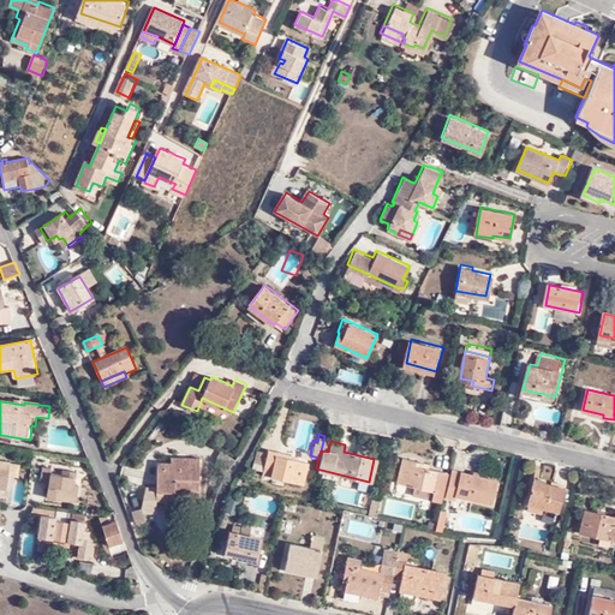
[(305,463),(296,460),(286,458),(286,454),(267,449),(262,467),(269,469),(268,476),(300,484),(305,463)]
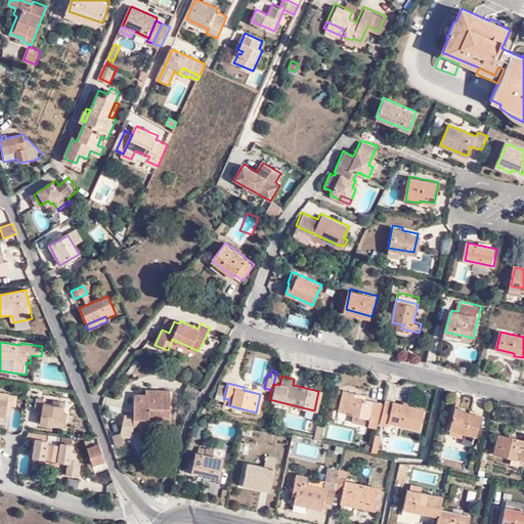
[(150,418),(150,420),(170,420),(171,390),(156,389),(156,398),(147,398),(147,394),(135,394),(134,418),(150,418)]
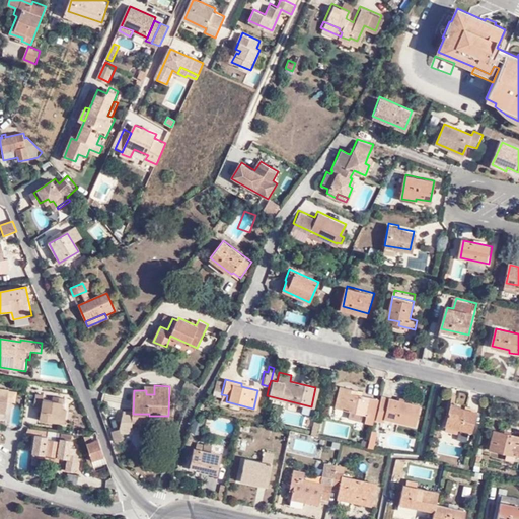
[(154,394),(154,385),(146,385),(146,390),(146,394),(154,394)]
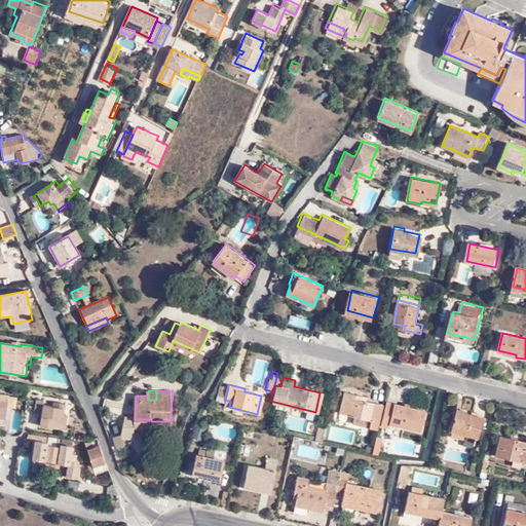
[(338,412),(352,415),(369,419),(367,426),(374,428),(380,404),(362,400),(363,397),(342,391),(338,412)]
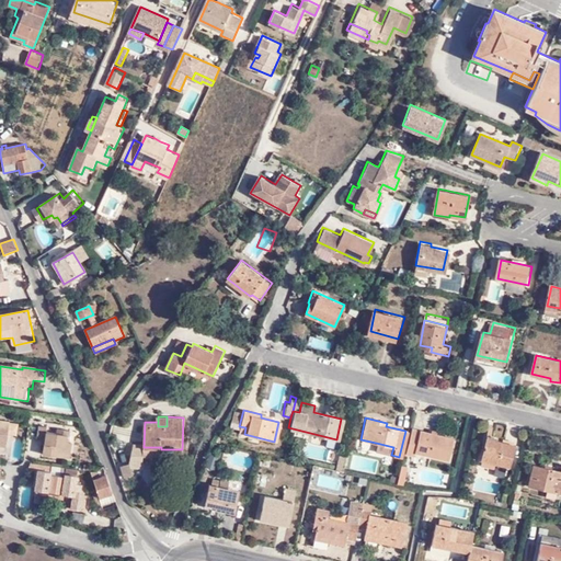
[(0,444),(6,445),(9,422),(0,420),(0,444)]
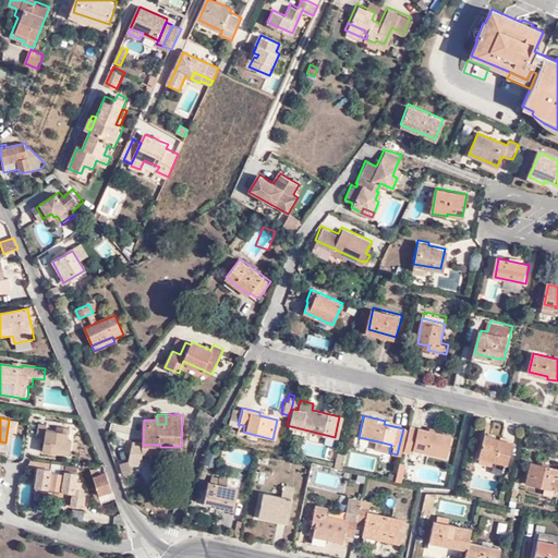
[(44,452),(65,455),(68,439),(69,433),(70,433),(71,427),(59,425),(58,431),(47,428),(48,424),(39,423),(37,437),(46,438),(44,452)]
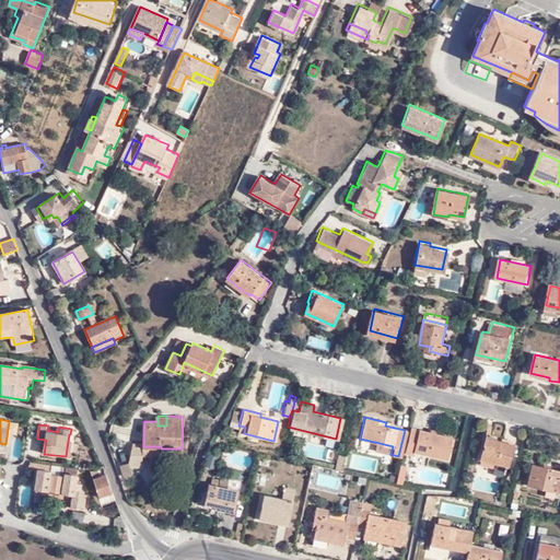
[(406,441),(407,441),(413,443),(412,450),(415,451),(445,458),(451,438),(409,428),(406,441)]
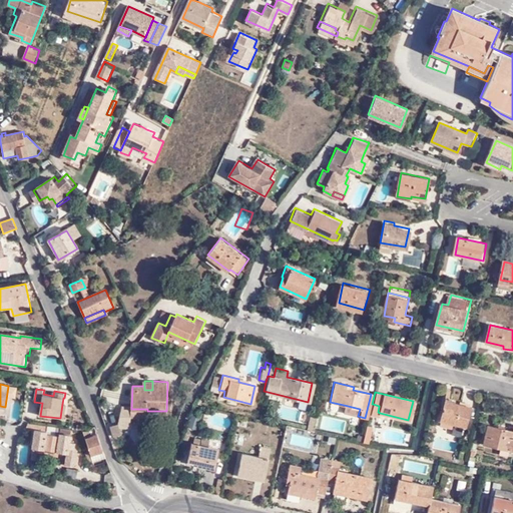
[(443,400),(438,420),(451,424),(464,427),(469,407),(443,400)]
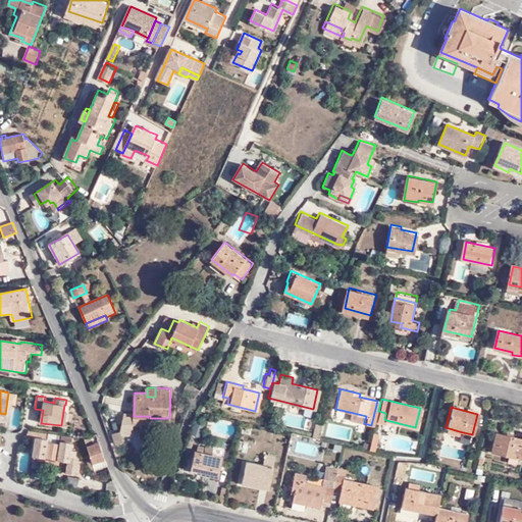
[(11,427),(20,427),(20,409),(11,409),(11,427)]
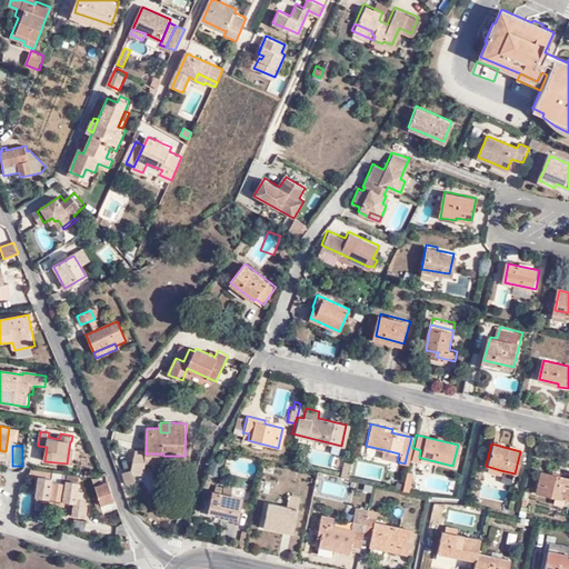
[(420,450),(413,448),(410,460),(419,462),(421,458),(419,457),(420,450)]
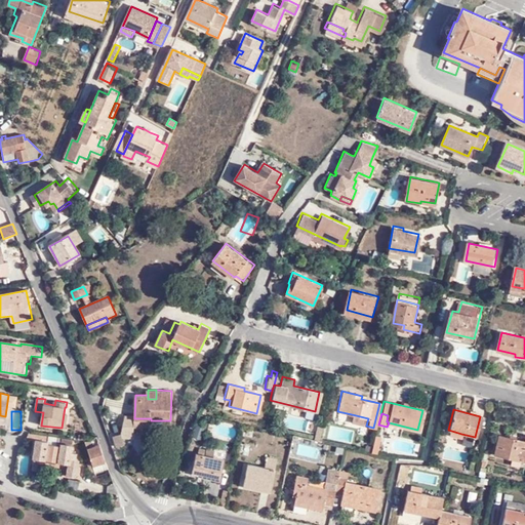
[(368,418),(352,414),(350,421),(366,426),(368,418)]
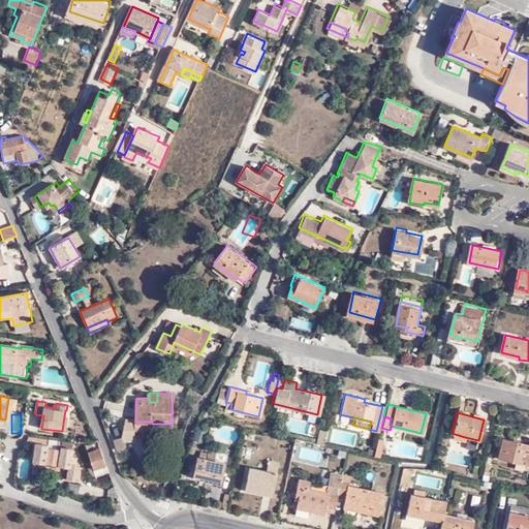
[(112,430),(122,430),(119,421),(111,424),(112,430)]
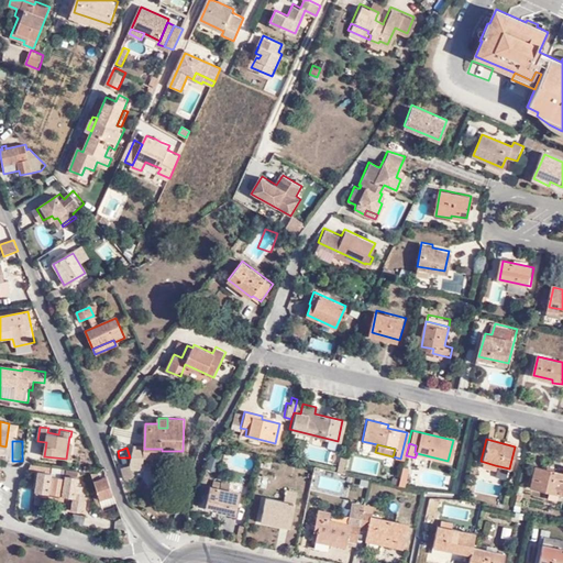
[(334,471),(342,472),(346,455),(339,454),(334,471)]
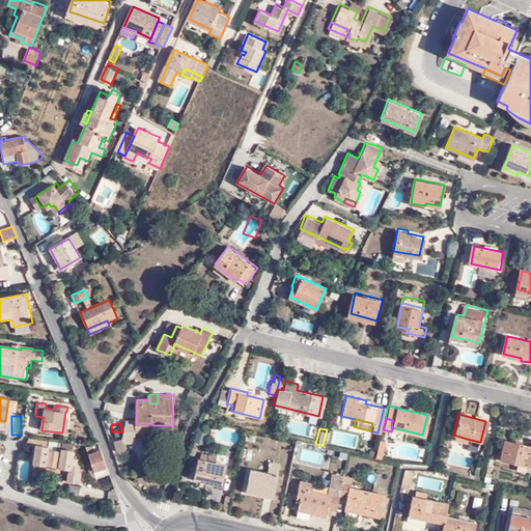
[(44,463),(60,466),(63,448),(61,448),(61,450),(52,448),(53,442),(36,439),(36,443),(34,460),(33,473),(38,474),(39,469),(43,470),(44,463)]
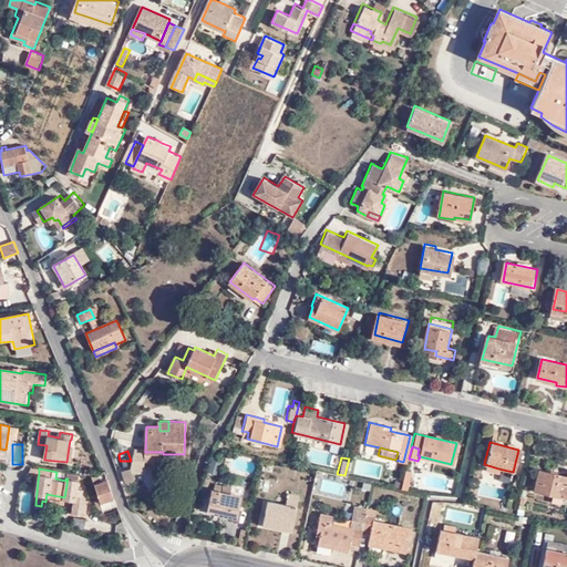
[(122,472),(125,482),(134,480),(132,468),(122,472)]
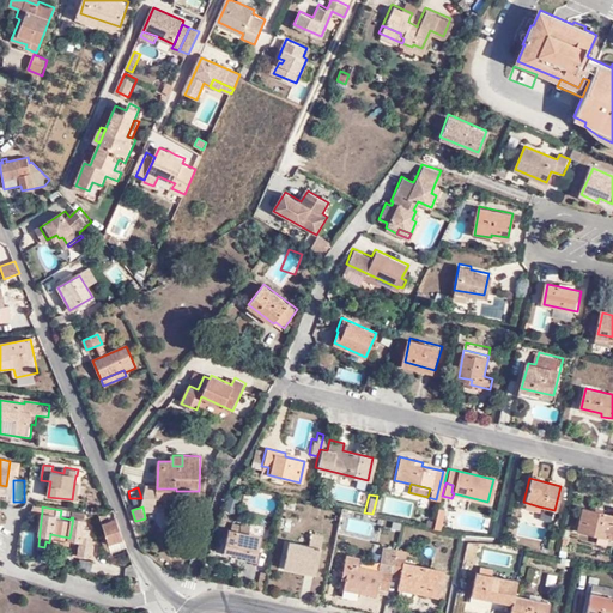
[(575,530),(594,535),(605,538),(612,539),(612,508),(612,509),(611,515),(581,508),(575,530)]
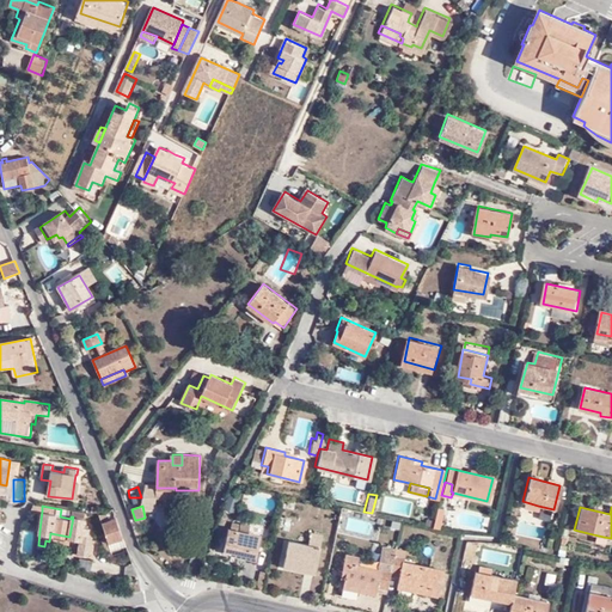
[(71,516),(73,516),(73,510),(61,509),(60,516),(71,519),(71,516)]
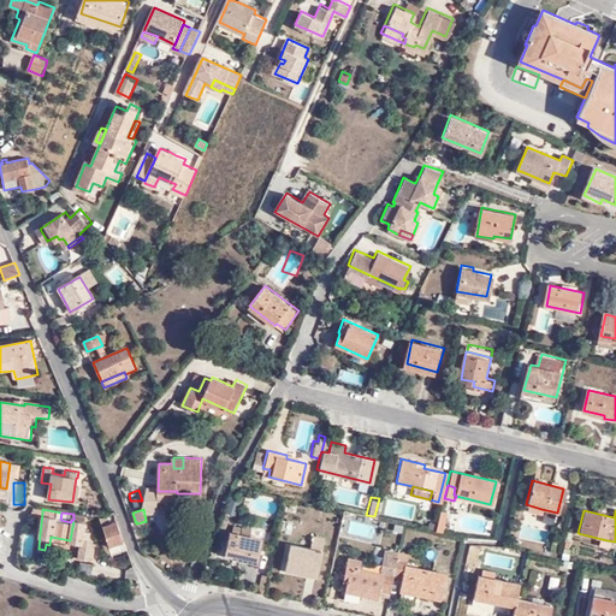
[(108,545),(124,540),(120,532),(117,521),(110,523),(107,517),(99,517),(107,542),(108,545)]
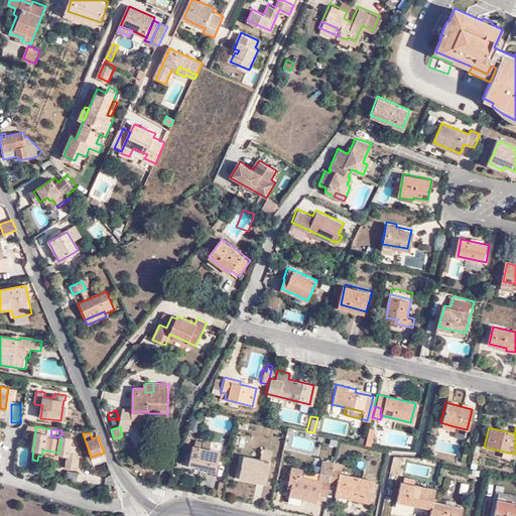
[(61,435),(58,453),(70,454),(70,449),(76,449),(76,443),(71,442),(72,436),(61,435)]
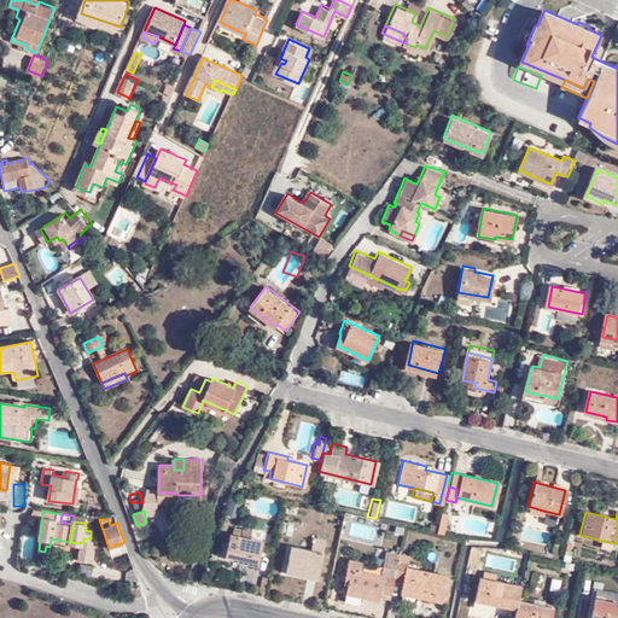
[(257,565),(262,541),(251,538),(252,531),(243,529),(242,537),(229,535),(226,554),(235,557),(235,560),(257,565)]
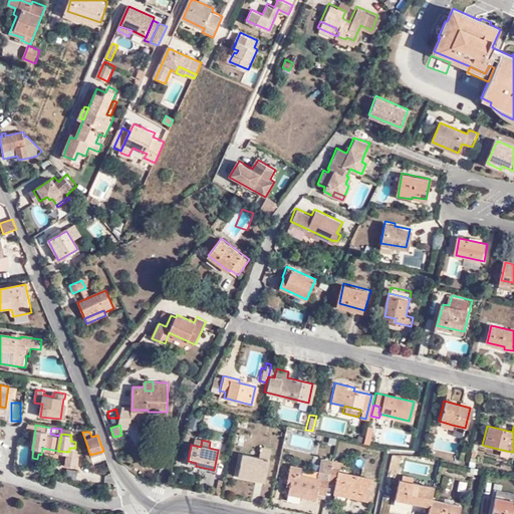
[(263,480),(270,448),(261,447),(259,457),(242,453),(238,475),(263,480)]
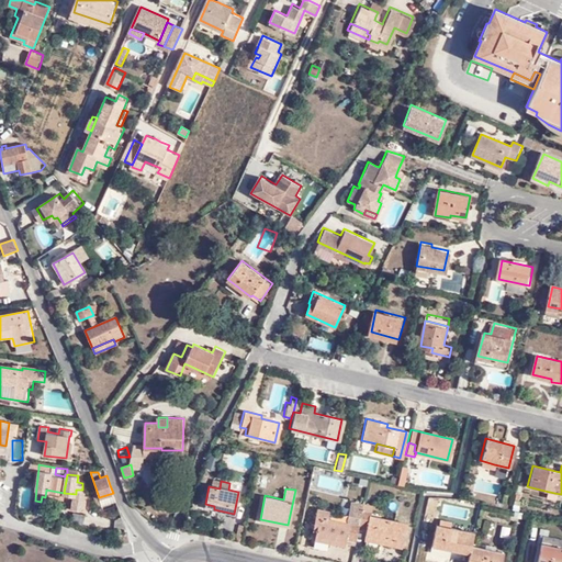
[(115,501),(113,493),(99,497),(101,504),(102,505),(105,505),(115,501)]
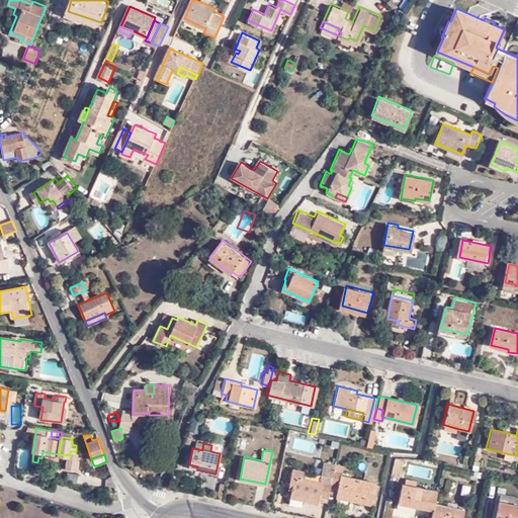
[(319,501),(327,503),(331,486),(335,466),(335,464),(324,462),(319,484),(299,480),(300,471),(291,470),(288,486),(292,487),(291,499),(319,504),(319,501)]
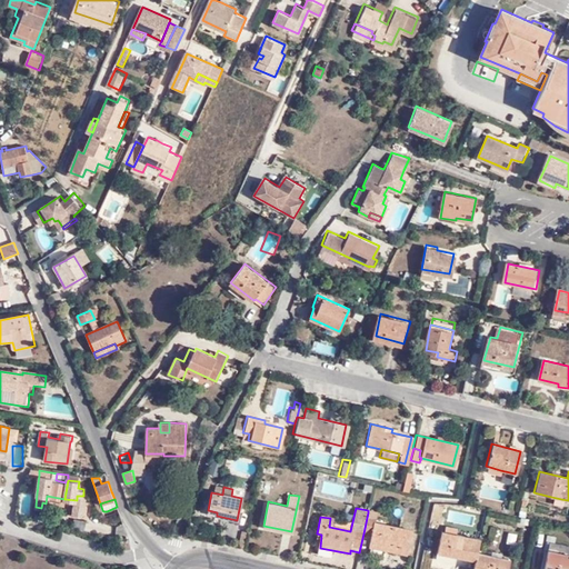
[(368,512),(363,533),(371,535),(369,547),(406,555),(410,532),(375,523),(377,515),(368,512)]
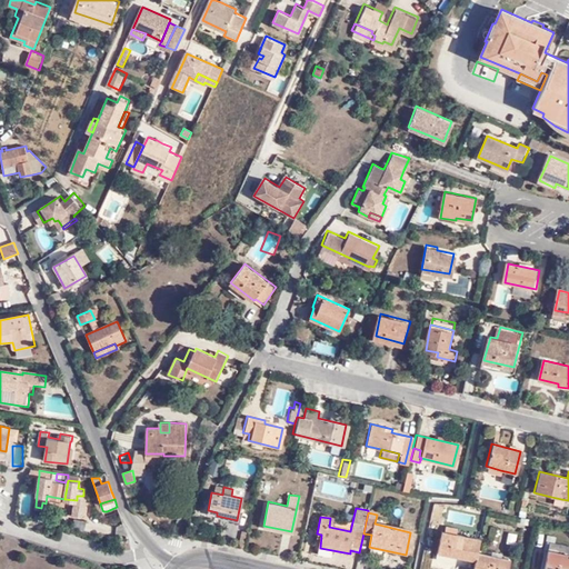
[(506,540),(515,542),(517,532),(508,530),(506,540)]
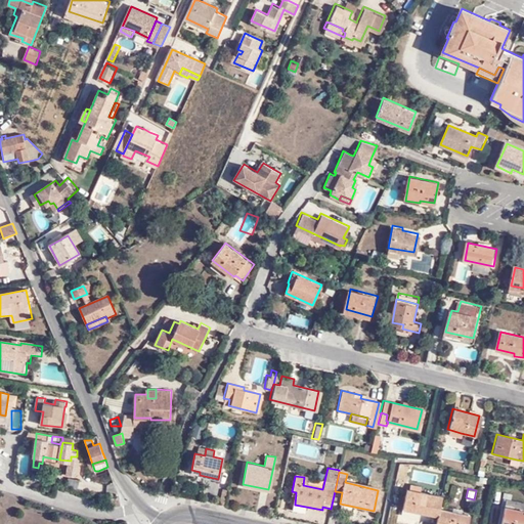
[(439,518),(441,511),(443,498),(409,491),(405,511),(439,518)]
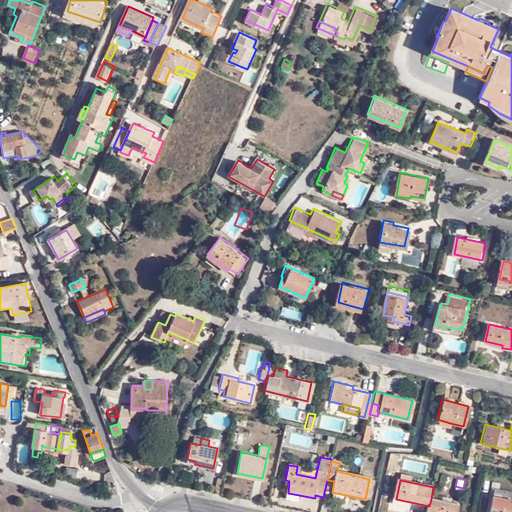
[(511,511),(511,490),(497,488),(491,511),(511,511)]
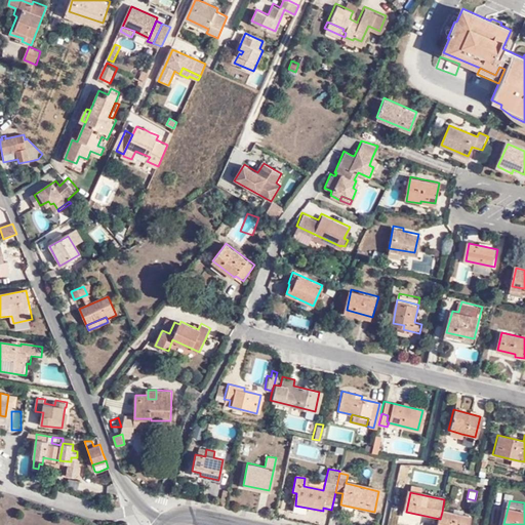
[(440,519),(439,524),(471,524),(473,518),(442,512),(440,519)]
